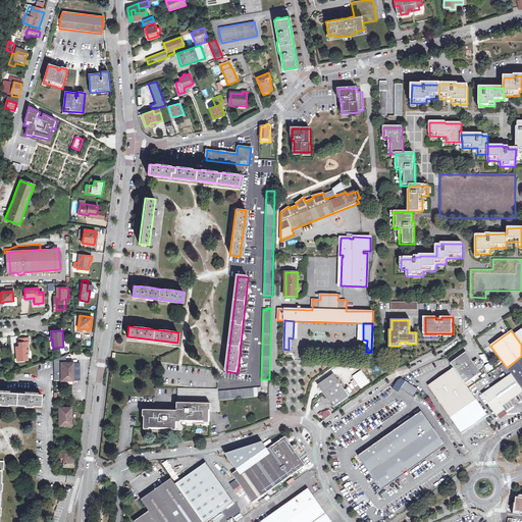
[(29,337),(19,338),(19,343),(21,343),(21,346),(20,347),(18,347),(15,347),(16,361),(24,360),(23,357),(27,356),(27,351),(29,351),(28,343),(29,343),(29,337)]
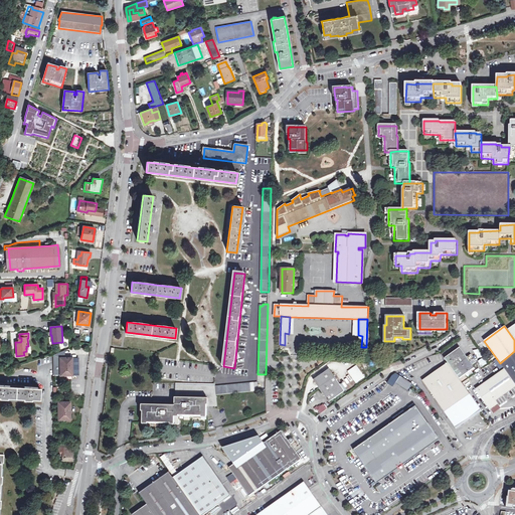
[(445,357),(448,362),(459,378),(475,368),(473,365),(467,357),(461,347),(445,357)]
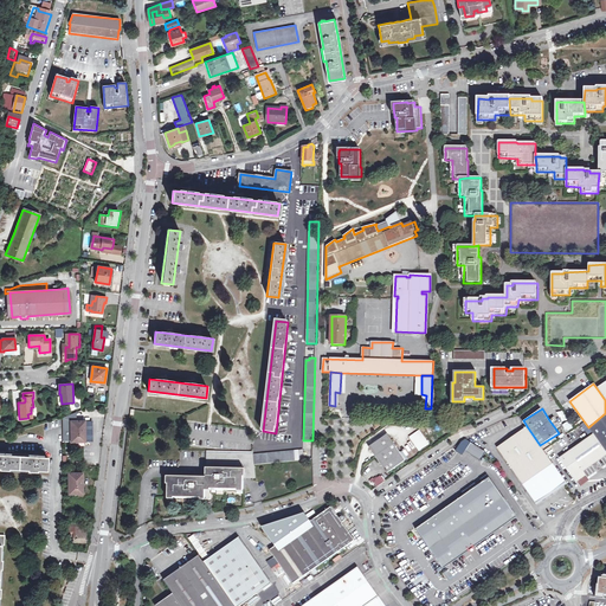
[(76,421),(76,413),(73,413),(62,418),(62,440),(71,440),(71,442),(82,442),(82,436),(81,436),(81,431),(83,431),(84,421),(76,421)]
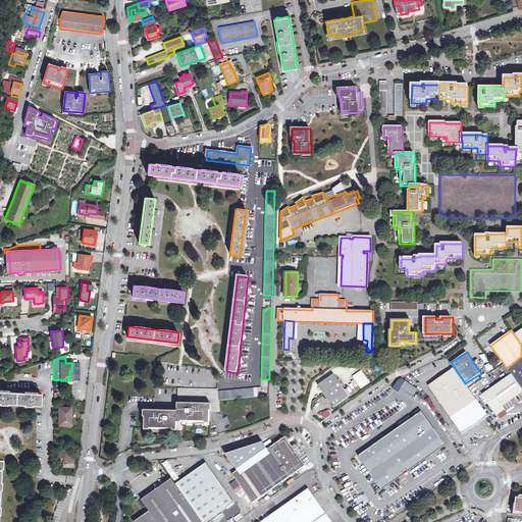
[(521,356),(507,368),(511,374),(521,389),(521,356)]
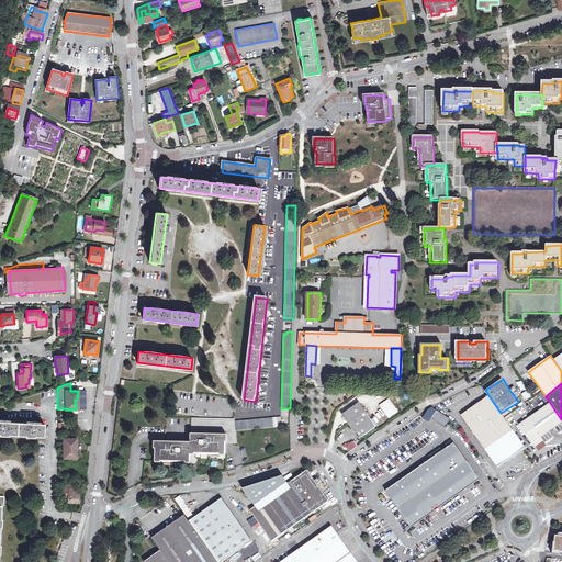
[(515,386),(509,390),(516,398),(520,395),(515,386)]
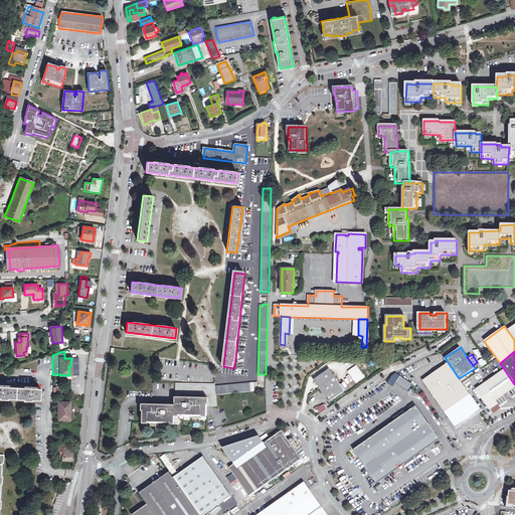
[(481,409),(459,378),(448,362),(423,379),(456,426),(481,409)]
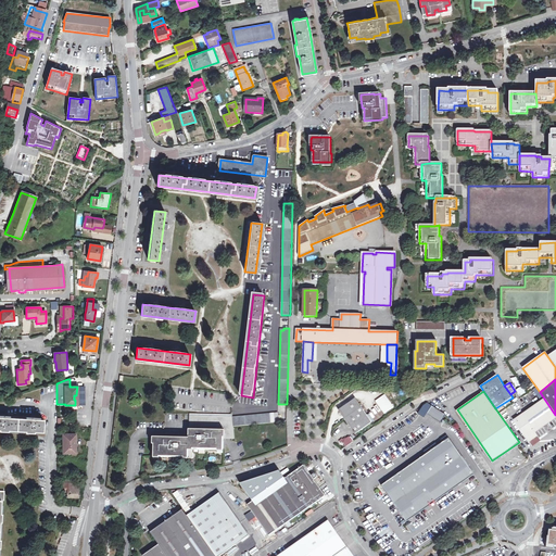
[(375,402),(383,414),(390,409),(381,396),(375,402)]
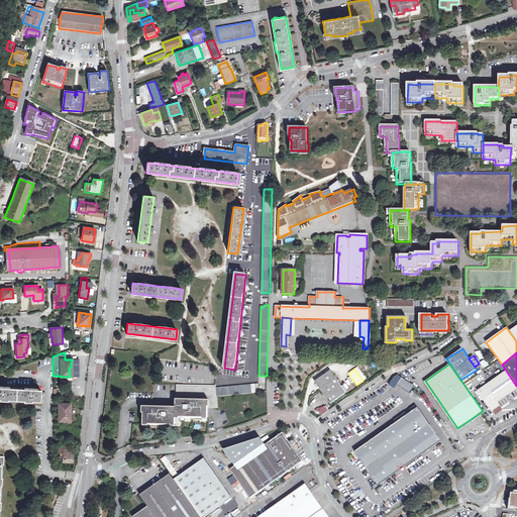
[(315,381),(320,390),(336,379),(330,370),(315,381)]
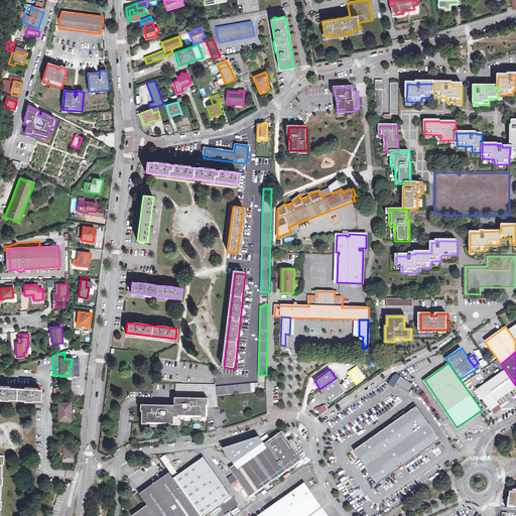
[(515,387),(515,385),(505,370),(478,388),(494,413),(501,408),(496,401),(515,387)]
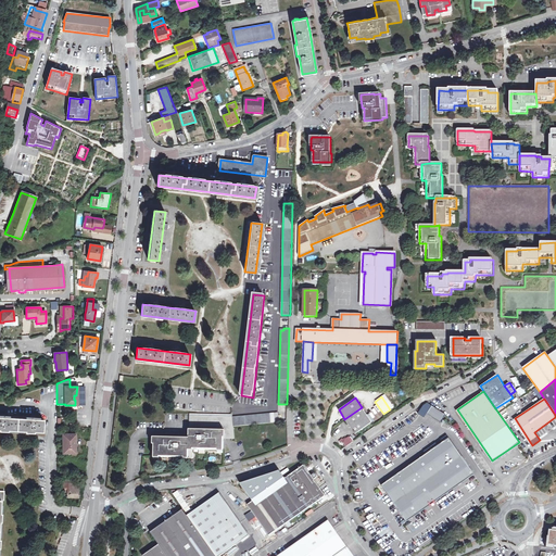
[(439,421),(444,414),(430,405),(425,414),(439,421)]
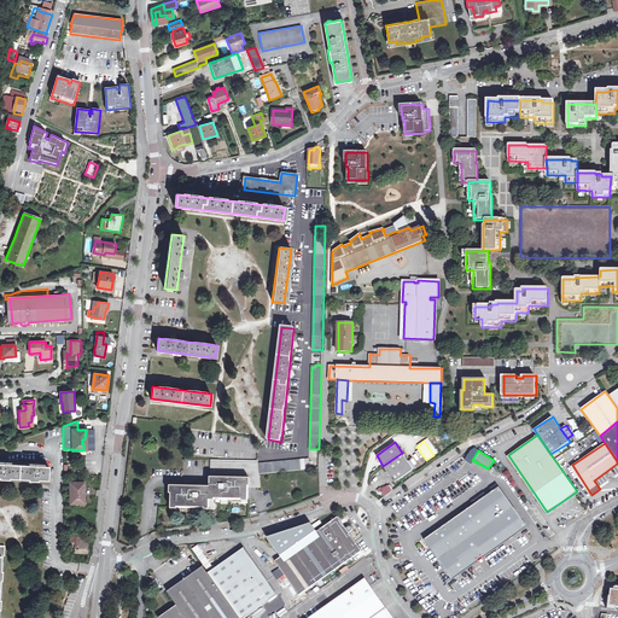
[(402,453),(383,466),(395,482),(413,468),(402,453)]
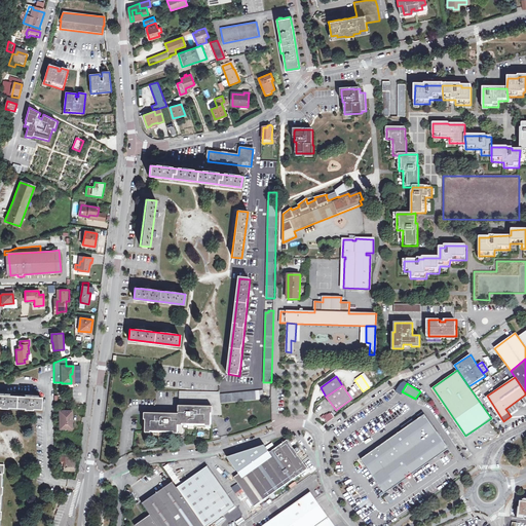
[(221,403),(220,395),(219,391),(179,390),(179,414),(146,414),(146,431),(179,433),(179,424),(212,425),(212,414),(223,414),(221,403)]
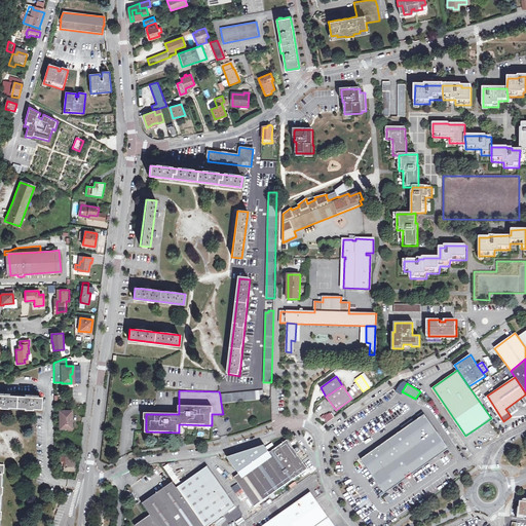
[(220,395),(221,403),(265,399),(265,393),(264,393),(263,390),(220,395)]
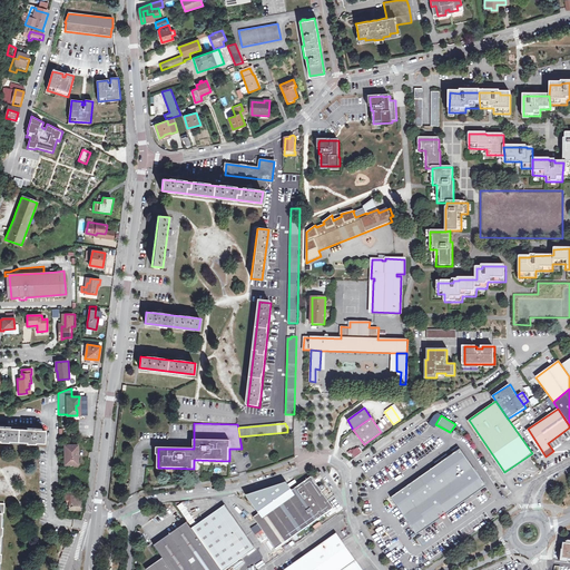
[(0,442),(8,442),(8,441),(26,442),(25,443),(35,444),(35,442),(43,443),(45,430),(40,430),(40,428),(0,425),(0,442)]
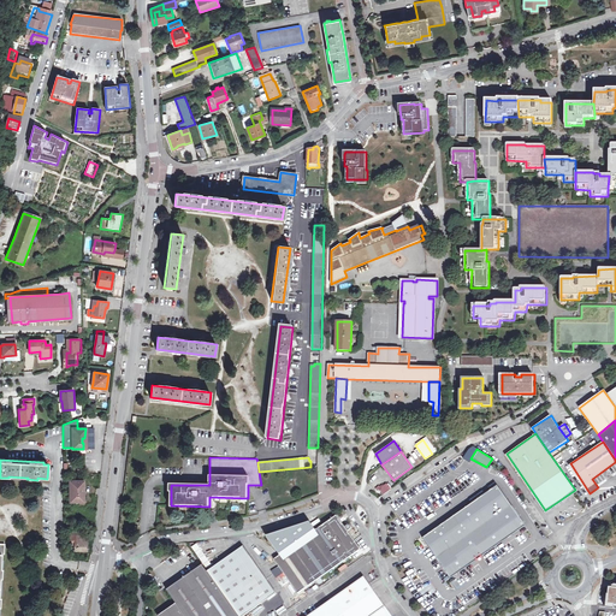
[(70,502),(82,502),(82,496),(80,496),(80,490),(83,491),(83,481),(70,481),(70,502)]
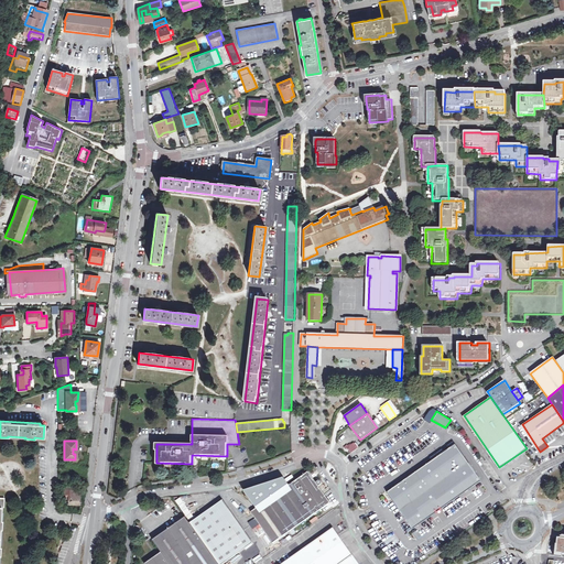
[(350,454),(359,448),(354,442),(346,448),(350,454)]
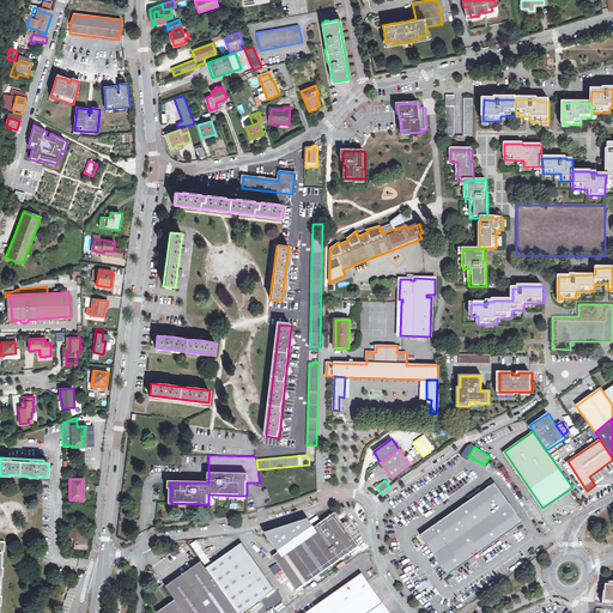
[(450,514),(444,517),(445,517),(455,530),(465,545),(474,557),(522,522),(495,483),(487,487),(483,491),(469,501),(450,514)]
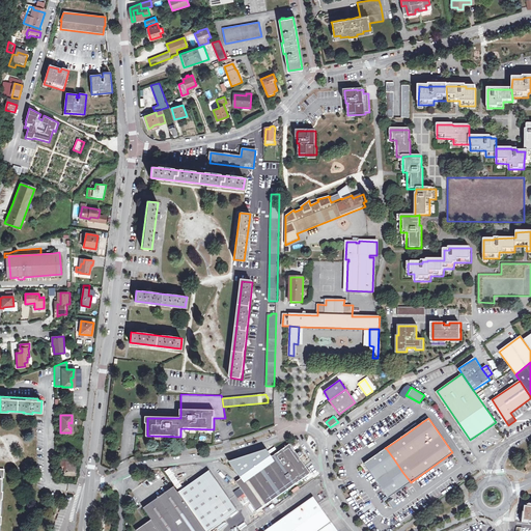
[(404,430),(407,434),(418,425),(416,422),(404,430)]
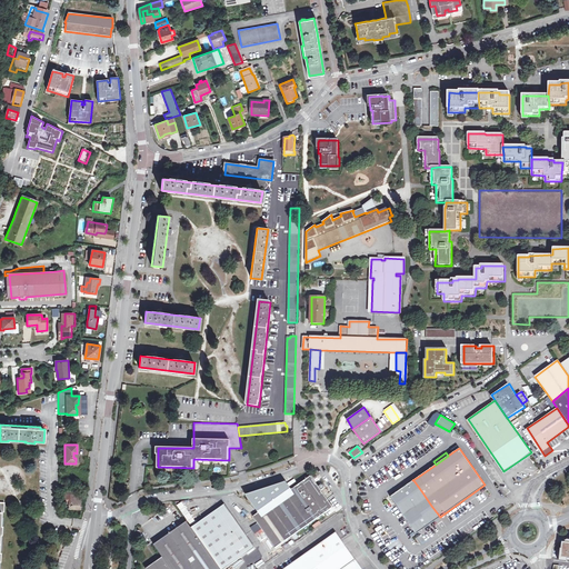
[(319,485),(318,485),(316,486),(310,477),(252,517),(273,548),(331,508),(320,491),(321,490),(322,490),(322,489),(322,488),(322,487),(321,486),(320,486),(320,485),(319,485)]
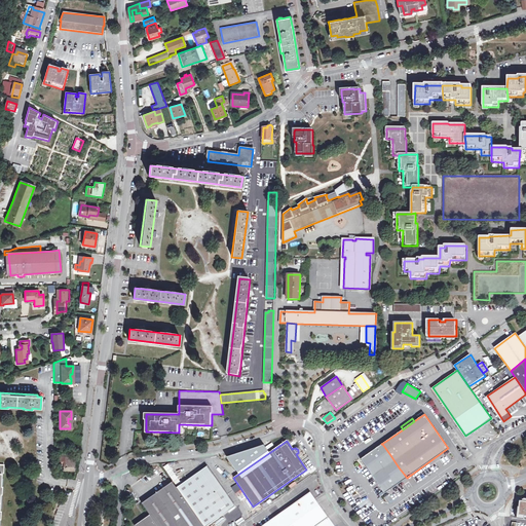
[(381,444),(361,459),(384,493),(407,478),(399,467),(390,455),(382,444),(381,444)]
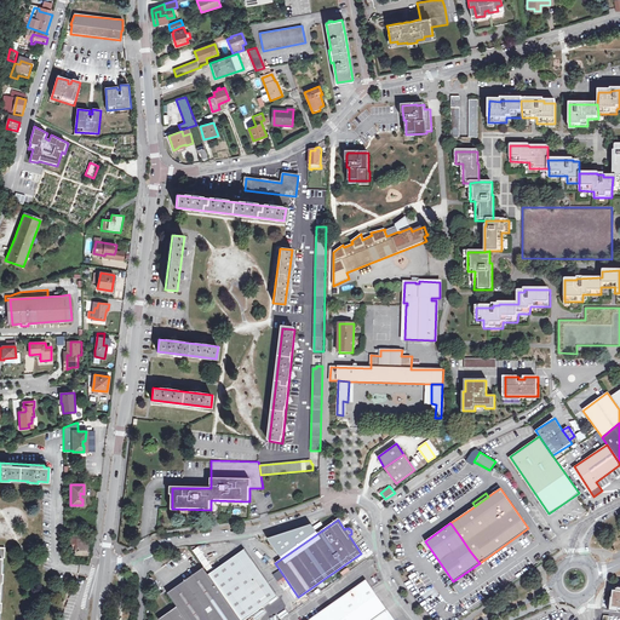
[(267,540),(280,560),(292,551),(316,534),(310,526),(267,540)]
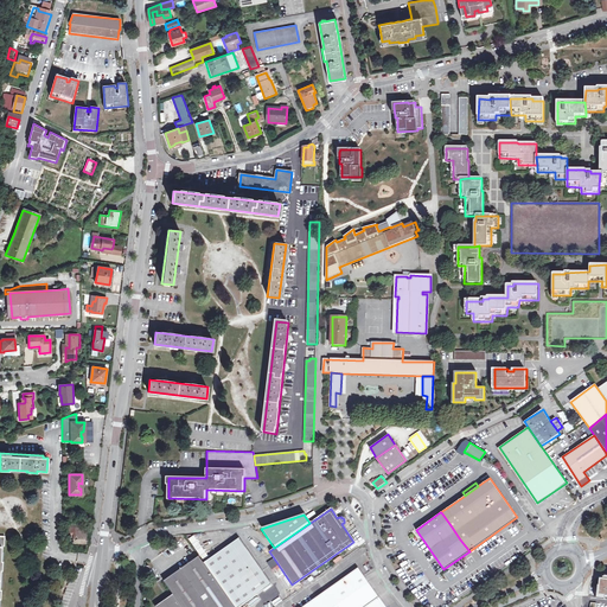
[(76,517),(76,521),(76,528),(87,528),(87,517),(76,517)]
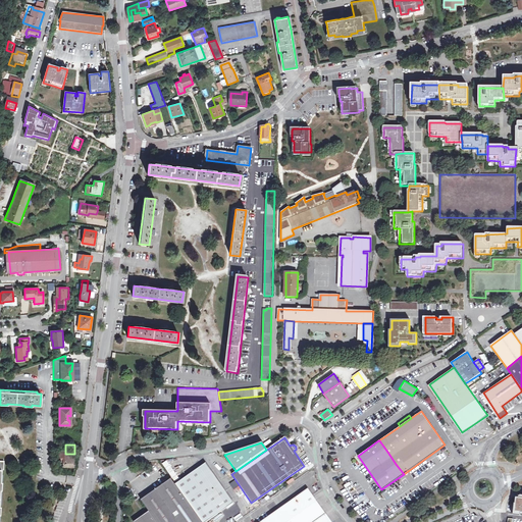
[(74,454),(65,454),(55,454),(55,466),(74,466),(74,454)]
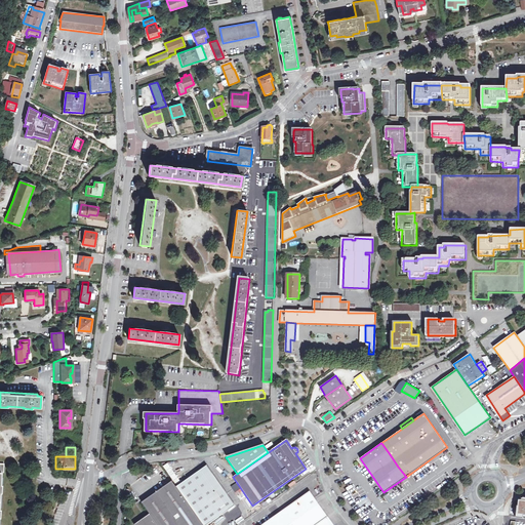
[(175,484),(180,481),(168,463),(163,467),(175,484)]
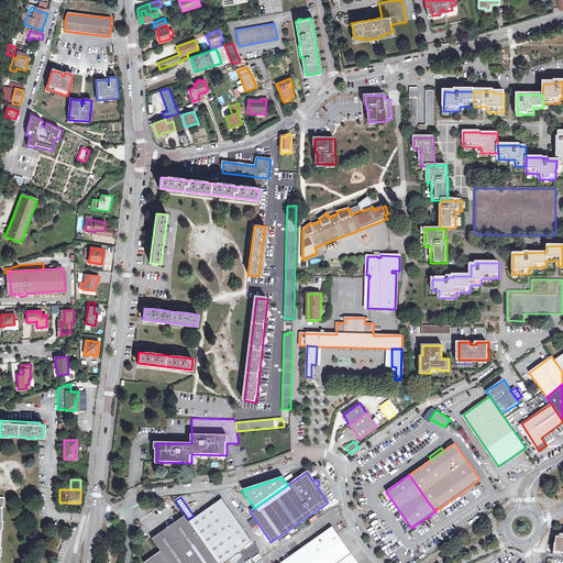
[(221,500),(188,523),(216,562),(221,562),(252,542),(221,500)]
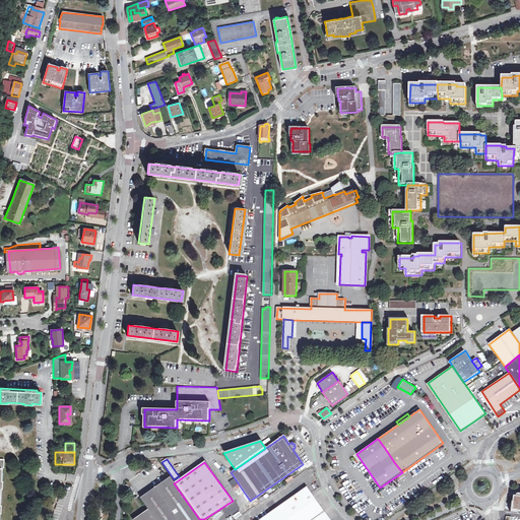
[(199,519),(174,483),(171,478),(140,499),(148,510),(134,519),(199,519)]
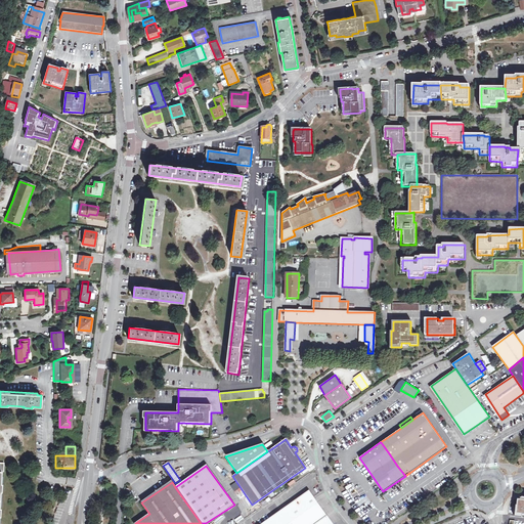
[(330,523),(308,491),(291,503),(260,523),(330,523)]
